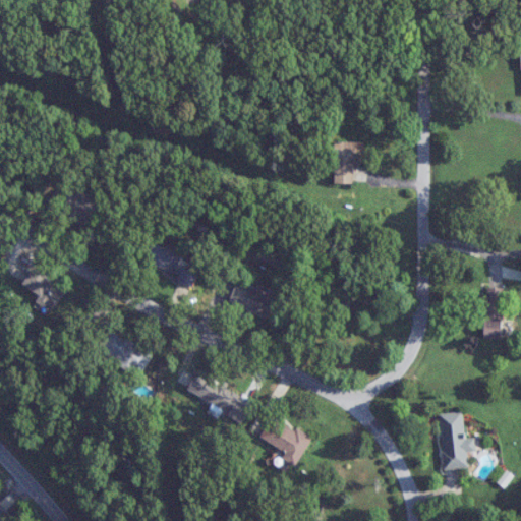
[(364,142),(335,142),(335,183),(353,183),(354,163),(364,163),(364,142)]
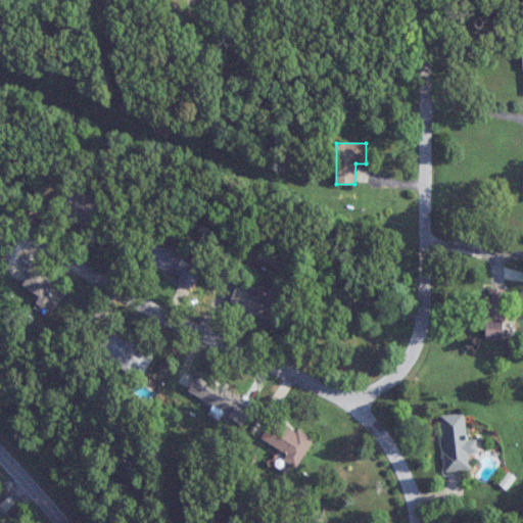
[(184,255),(155,244),(146,265),(195,285),(199,275),(179,266),(184,255)]
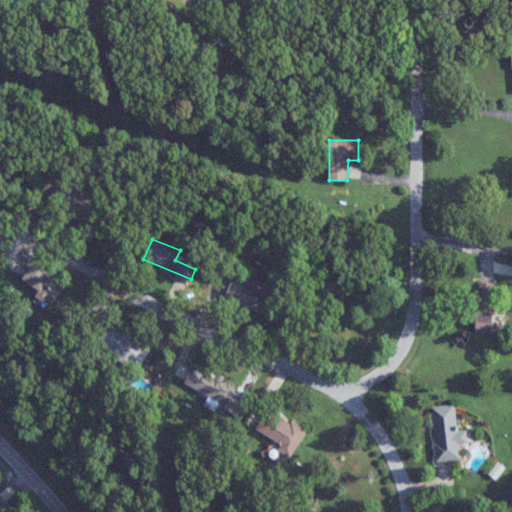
[(225,297),(263,313),(273,290),(234,274),(225,297)]
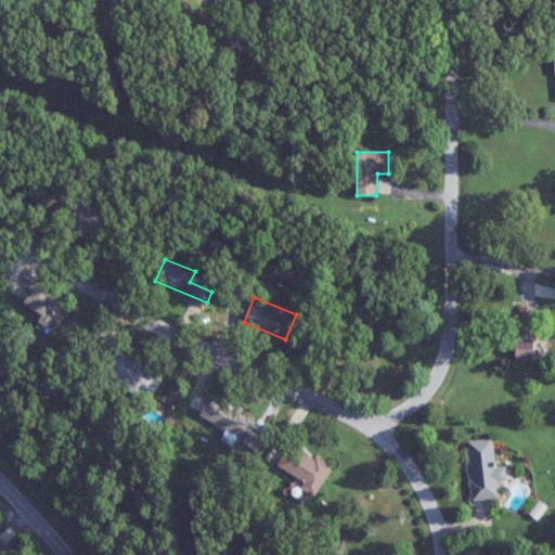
[(536,306),(517,306),(517,360),(536,360),(536,306)]
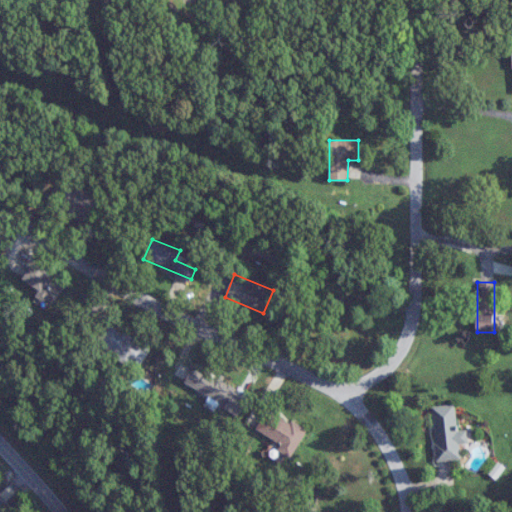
[(97,344),(139,368),(151,346),(109,322),(97,344)]
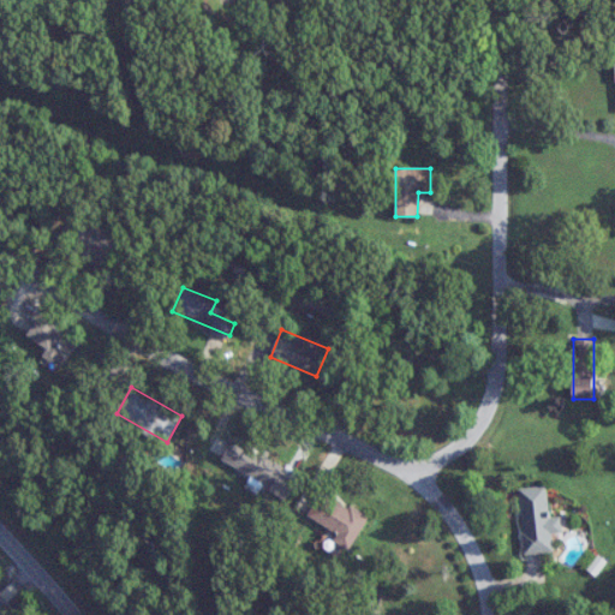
[(221,459),(269,489),(281,469),(233,440),(221,459)]
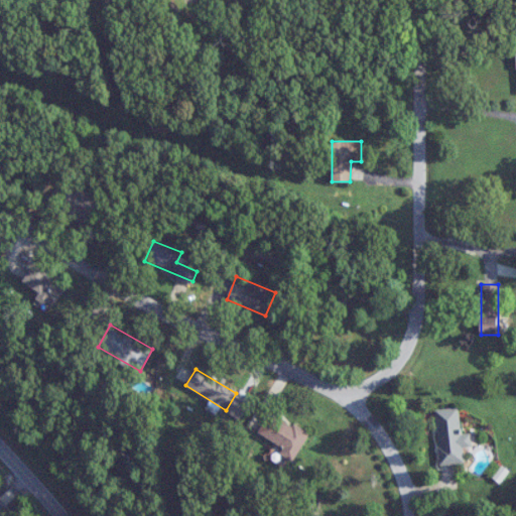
[(436,409),(438,465),(464,464),(463,447),(473,446),(472,434),(460,434),(459,408),(436,409)]
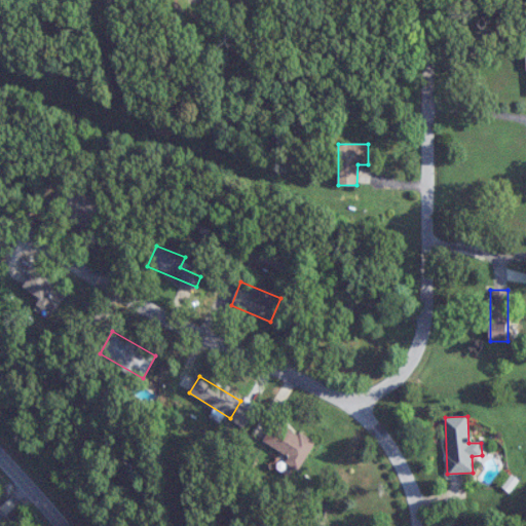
[(264,439),(296,463),(303,453),(296,448),(302,440),(277,420),(264,439)]
